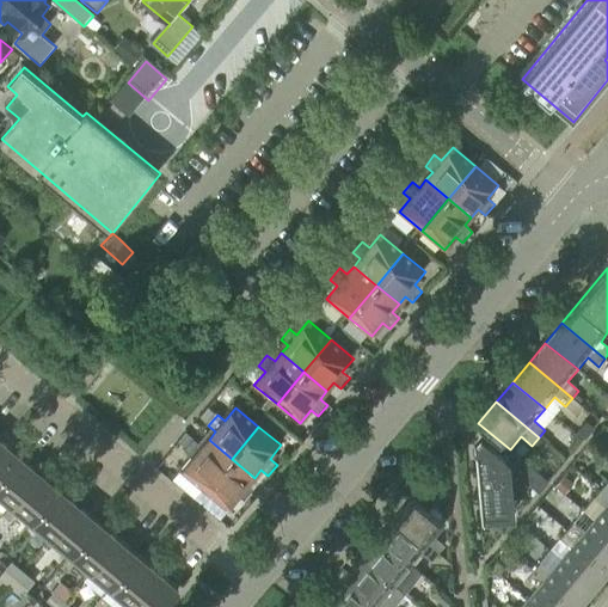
[(516,464),(484,434),(476,446),(484,528),(520,519),(516,464)]
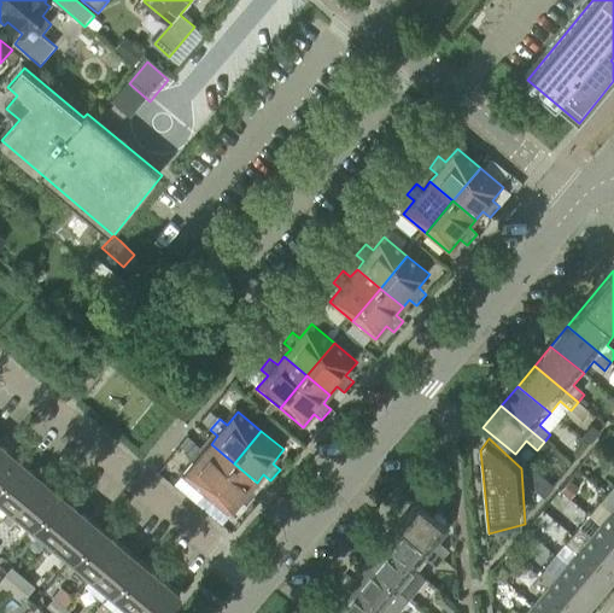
[(206,496),(234,463),(211,444),(204,453),(197,445),(187,457),(194,463),(183,477),(206,496)]
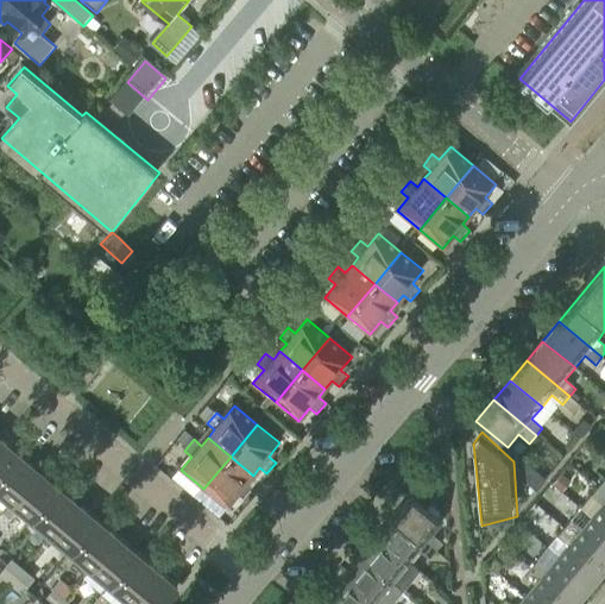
[(0,479),(20,455),(1,439),(0,440),(0,479)]
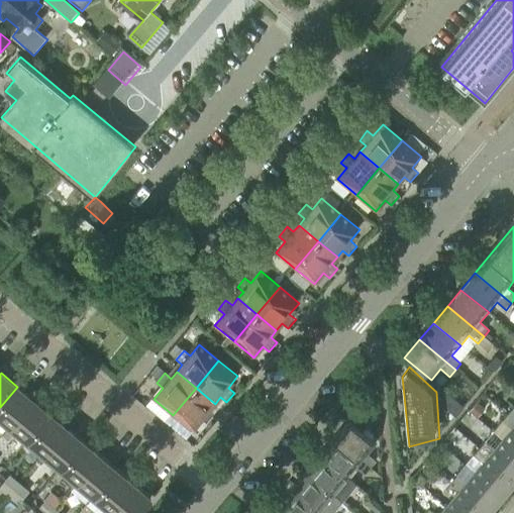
[(0,420),(10,429),(34,401),(17,387),(0,407),(0,420)]
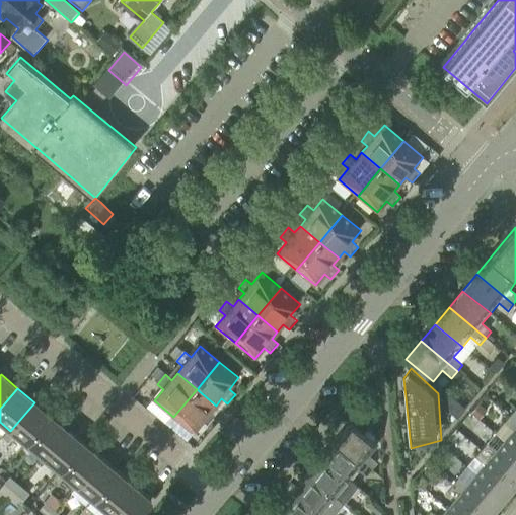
[(210,412),(216,406),(197,389),(173,417),(193,432),(202,422),(209,426),(216,417),(210,412)]
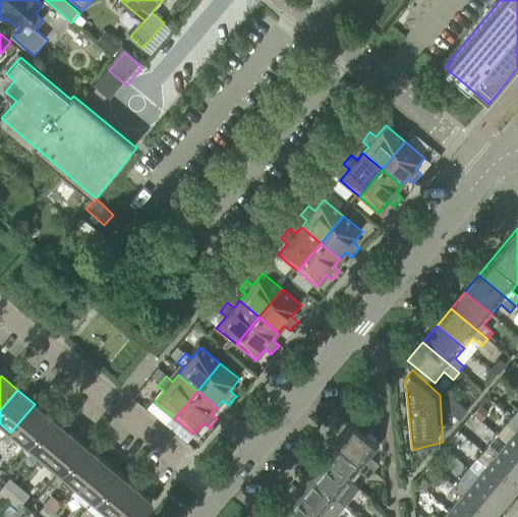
[(467,413),(453,400),(447,407),(461,420),(467,413)]
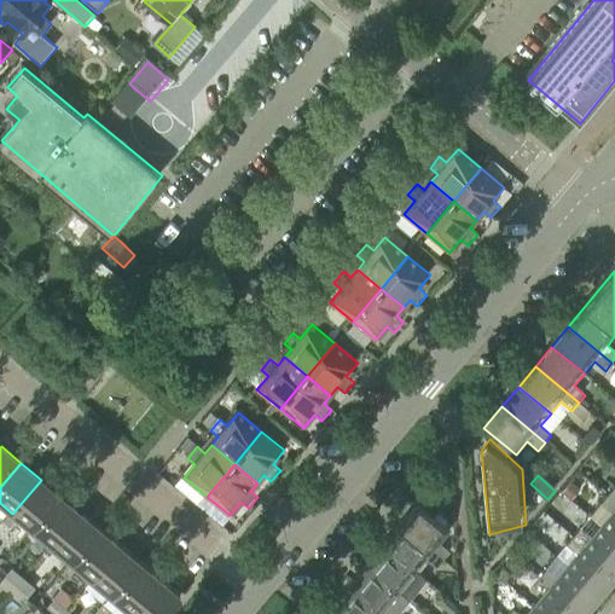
[(32,531),(61,496),(41,480),(12,514),(32,531)]
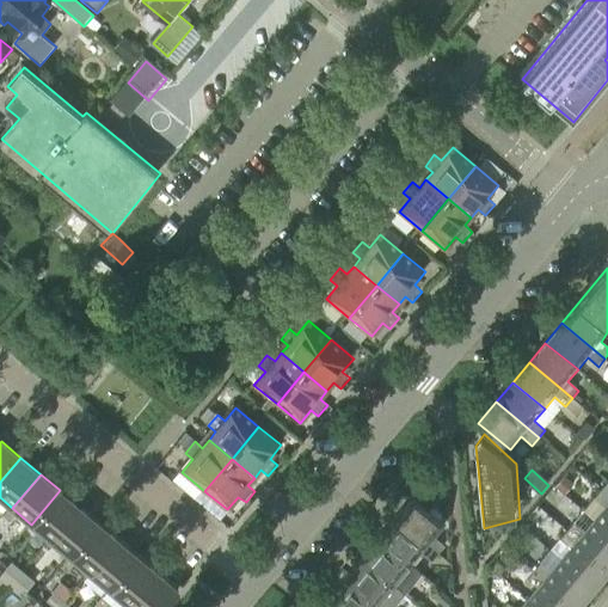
[(53,541),(80,508),(60,490),(31,525),(53,541)]
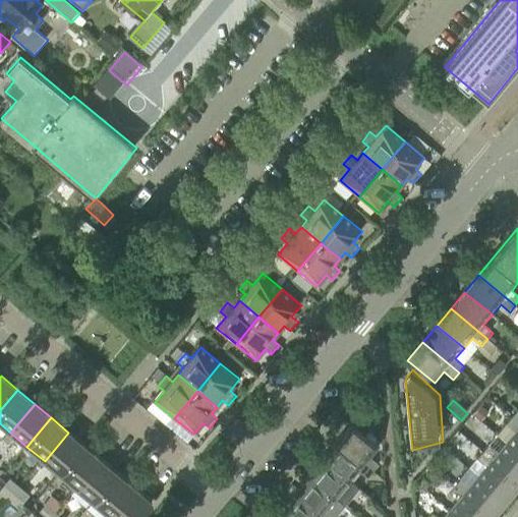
[(517,422),(513,419),(508,426),(517,435),(508,445),(517,452),(517,422)]
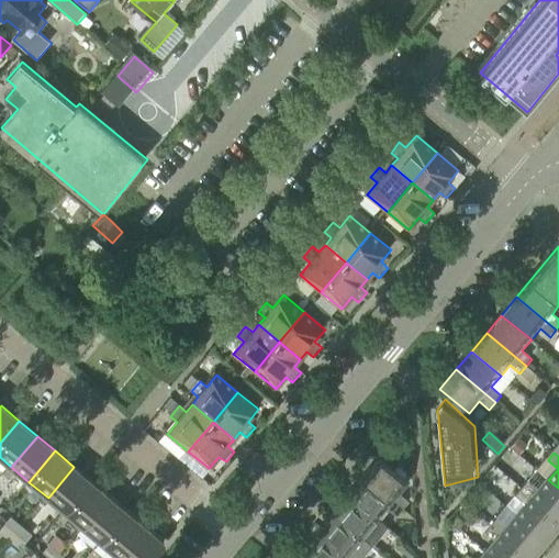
[(400,469),(397,472),(381,459),(365,478),(404,511),(411,503),(401,495),(411,483),(406,480),(409,477),(406,475),(403,471),(400,469)]
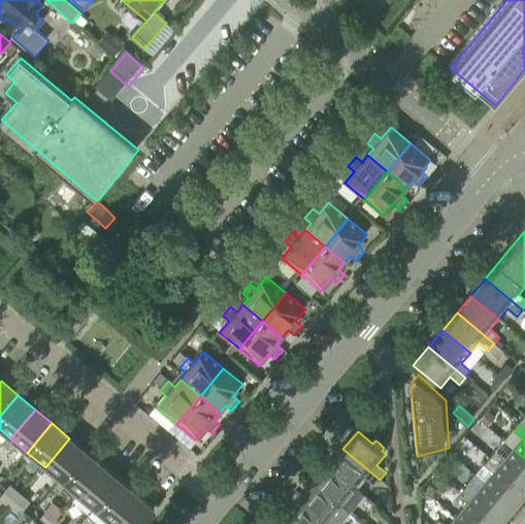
[(62,481),(86,452),(69,438),(45,467),(62,481)]
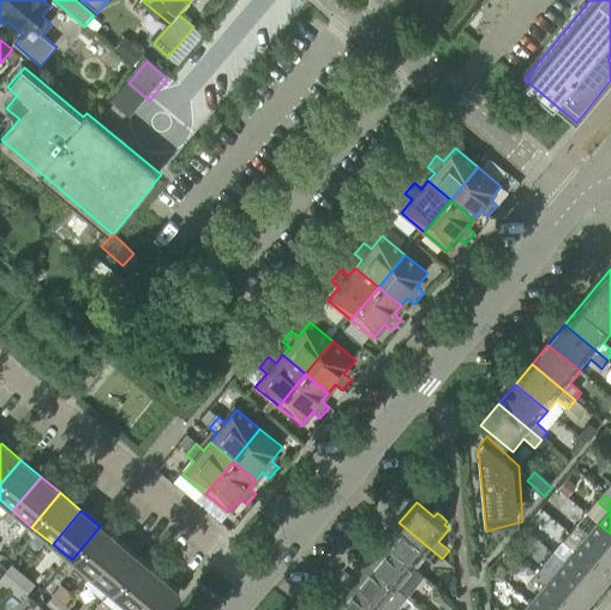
[(442,558),(399,522),(382,543),(414,569),(424,557),(436,567),(442,558)]
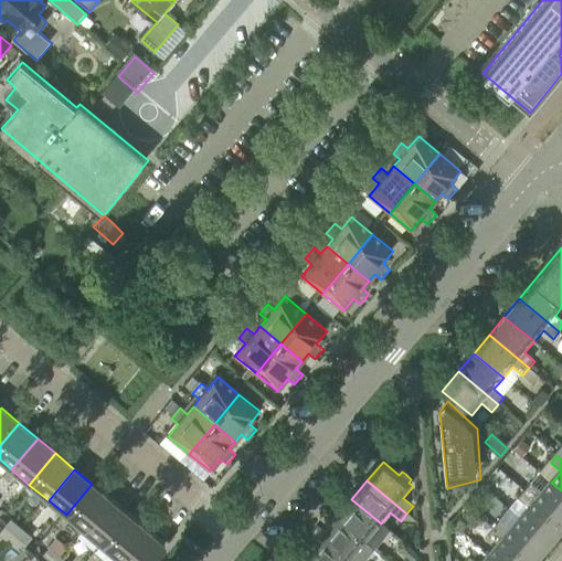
[(561,490),(551,483),(542,494),(531,485),(526,493),(561,522),(561,490)]
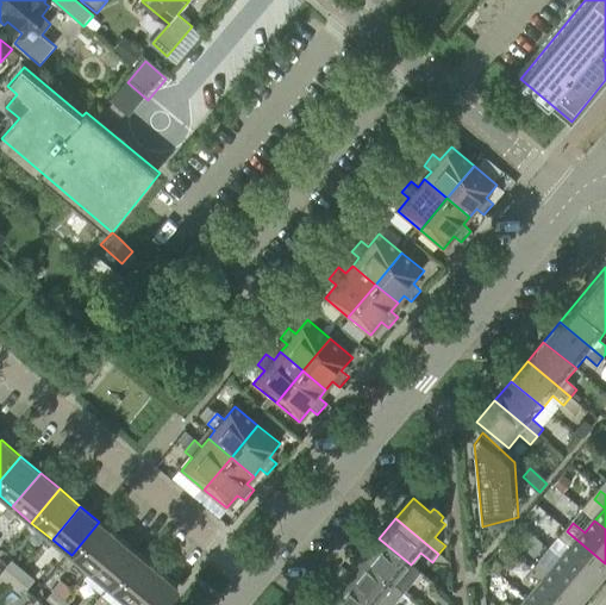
[(92,573),(119,538),(99,522),(72,555),(92,573)]
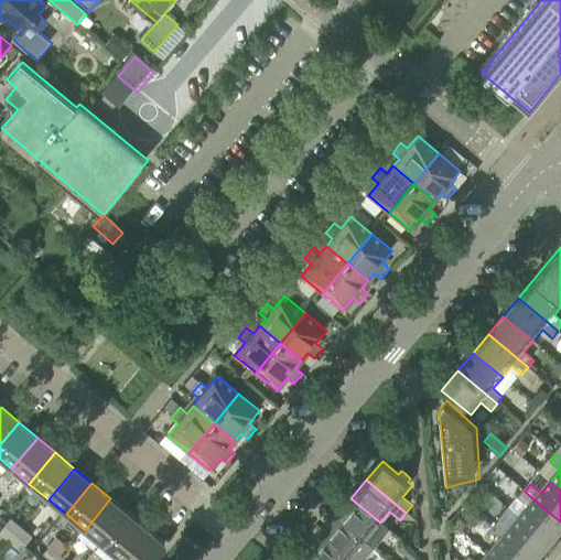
[(549,544),(560,528),(560,521),(525,492),(518,499),(528,508),(519,519),(549,544)]
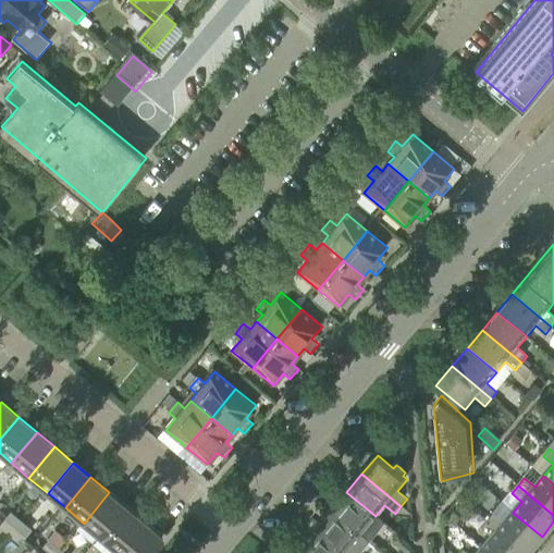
[(101,539),(127,507),(109,492),(84,524),(101,539)]
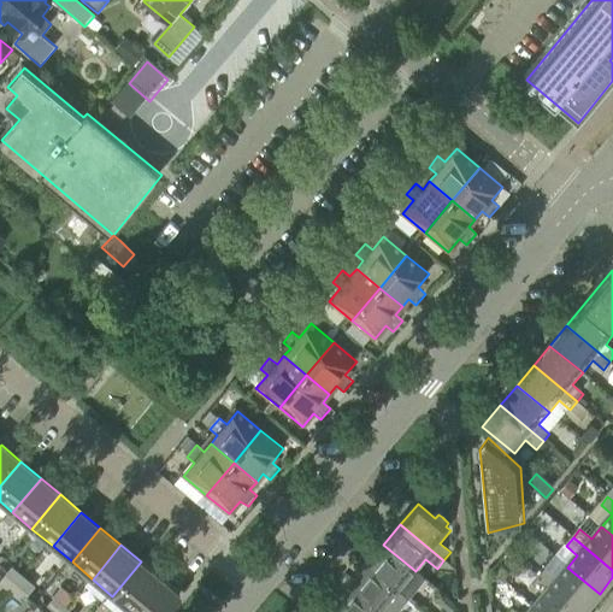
[(416,571),(383,545),(367,564),(411,600),(426,581),(416,571)]
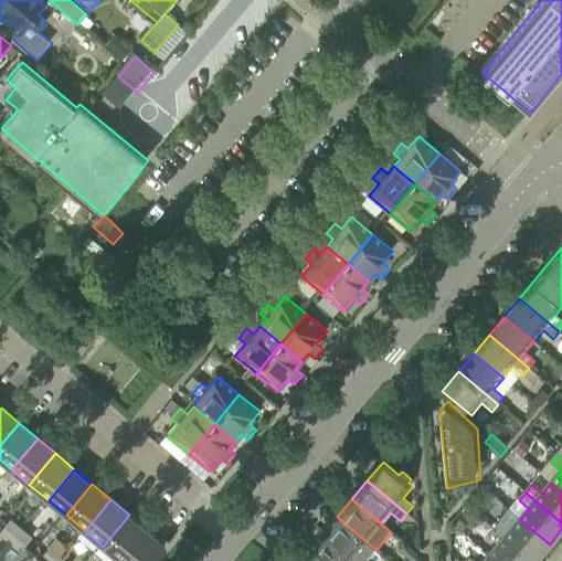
[(122,560),(147,530),(129,515),(103,547),(119,560),(122,560)]
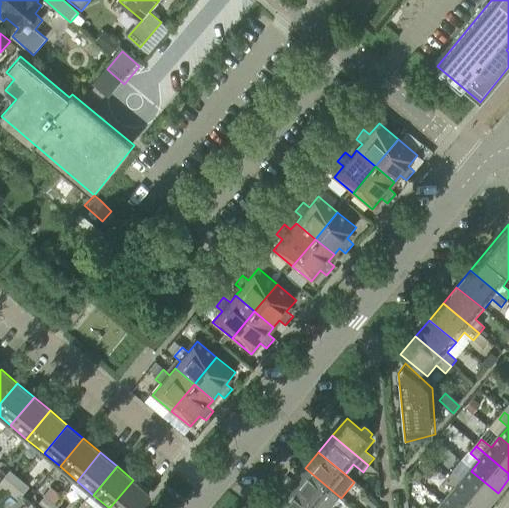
[(333,507),(341,498),(305,468),(291,485),(317,507),(333,507)]
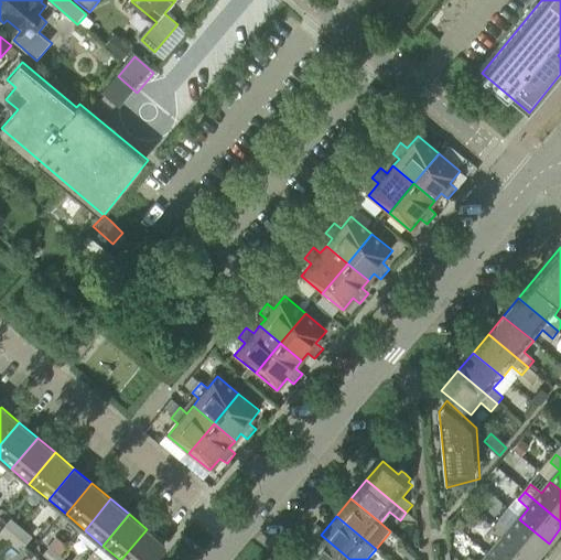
[(549,544),(519,519),(510,529),(500,521),(494,528),(531,559),(536,559),(549,544)]
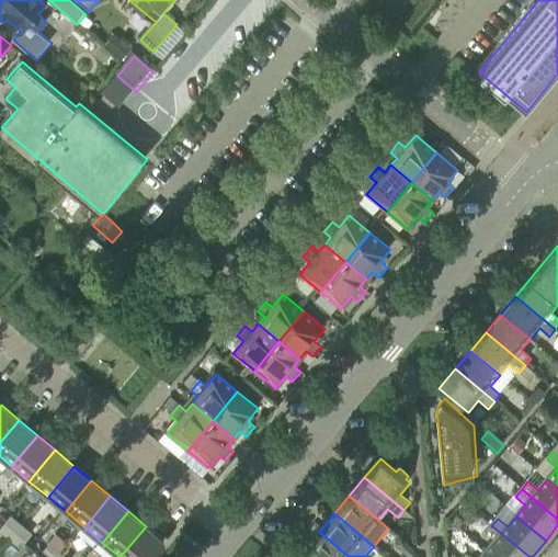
[(23,526),(12,518),(6,525),(16,534),(23,526)]
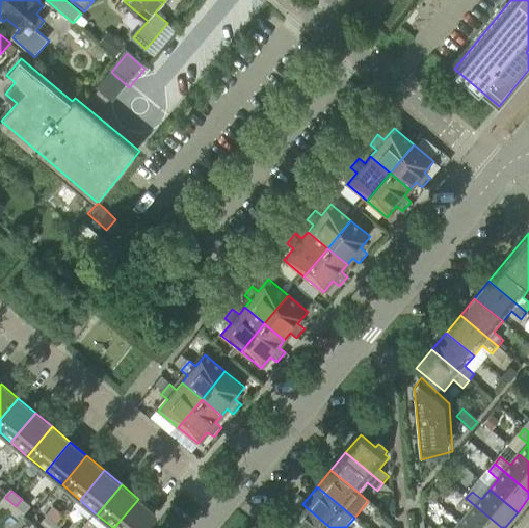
[(16,506),(5,498),(0,504),(10,513),(16,506)]
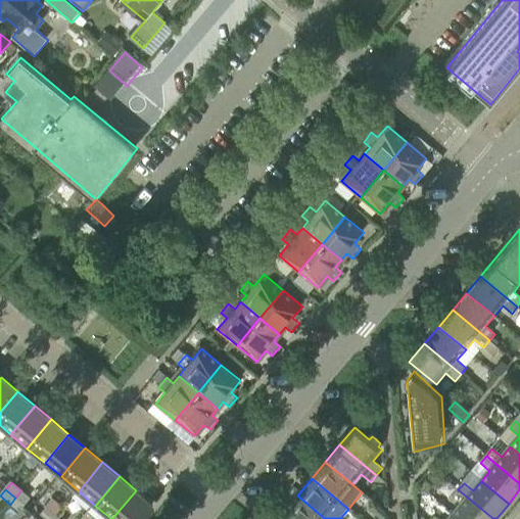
[(492,518),(458,489),(453,497),(462,505),(453,515),(457,518),(492,518)]
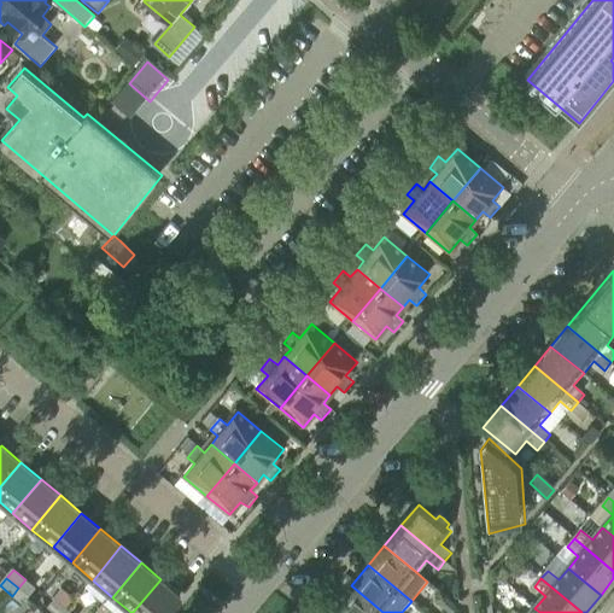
[(36,589),(25,579),(18,588),(30,597),(36,589)]
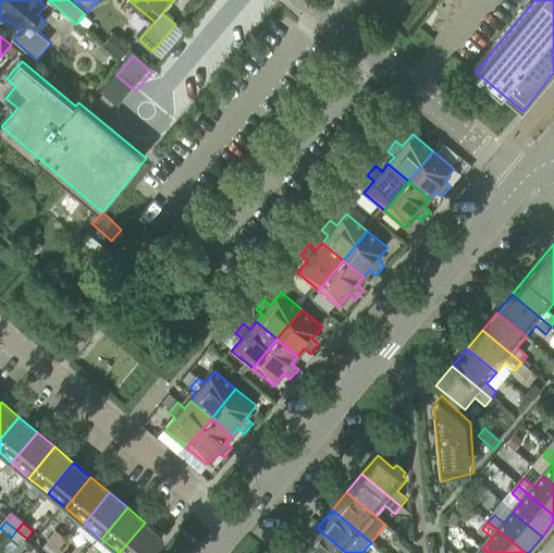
[(151,552),(163,538),(145,523),(120,552),(151,552)]
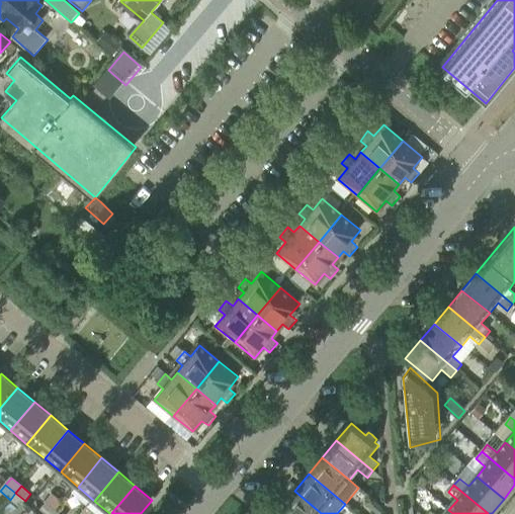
[(321,513),(294,491),(280,508),(287,513),(321,513)]
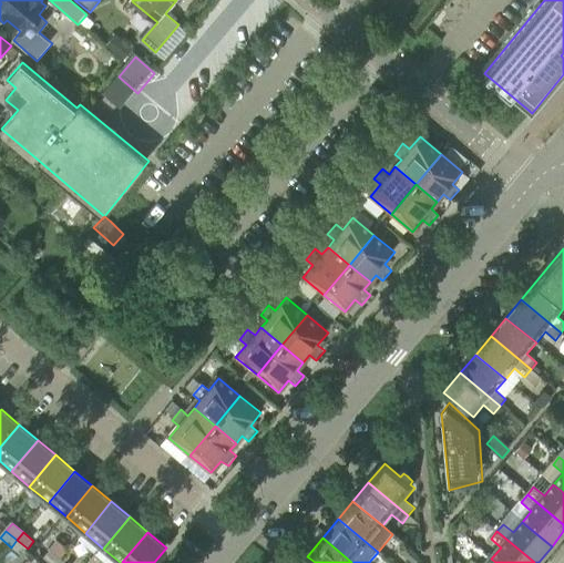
[(28,549),(17,540),(11,548),(21,556),(28,549)]
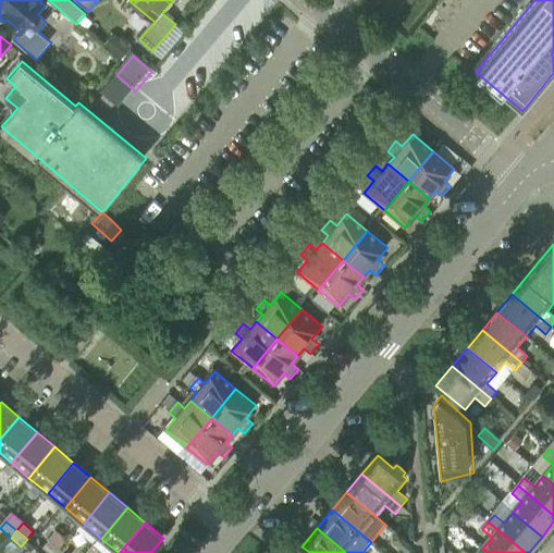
[(60,552),(61,551),(50,542),(45,549),(48,552),(60,552)]
